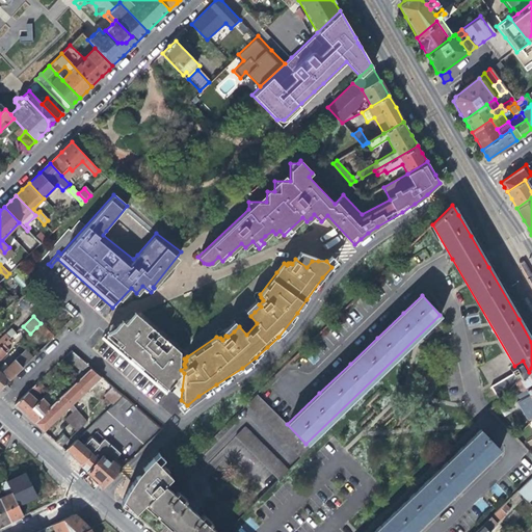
[(150,326),(138,316),(134,318),(115,325),(117,328),(110,331),(104,335),(100,339),(164,395),(173,386),(171,383),(178,376),(179,366),(179,358),(163,345),(158,341),(160,340),(161,339),(162,338),(161,336),(150,326)]
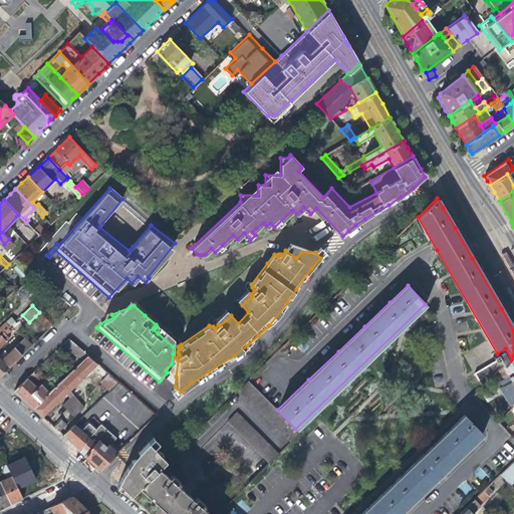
[(52,324),(39,312),(35,316),(48,328),(52,324)]
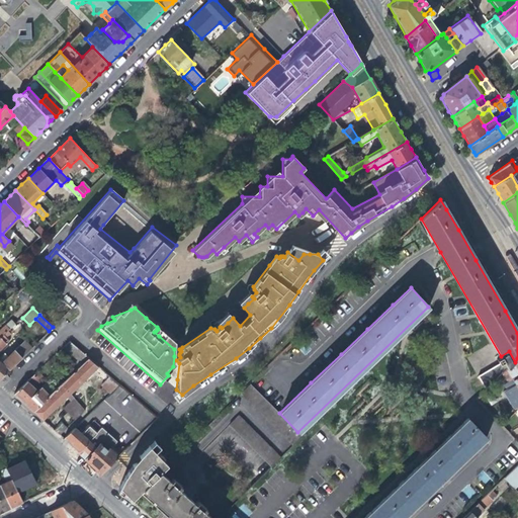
[(0,330),(0,336),(1,337),(6,332),(15,324),(11,320),(0,330)]
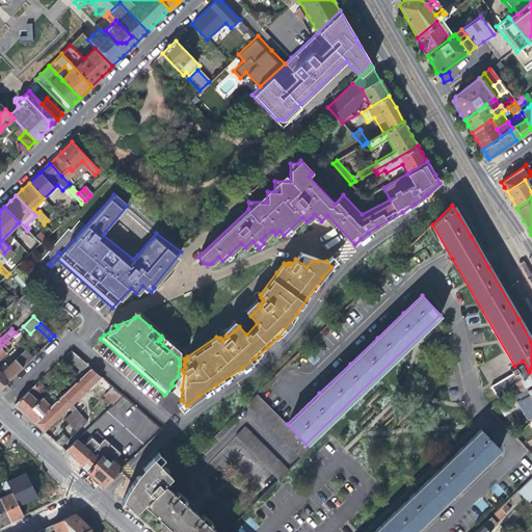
[(10,346),(6,341),(1,346),(0,346),(0,357),(5,353),(10,346)]
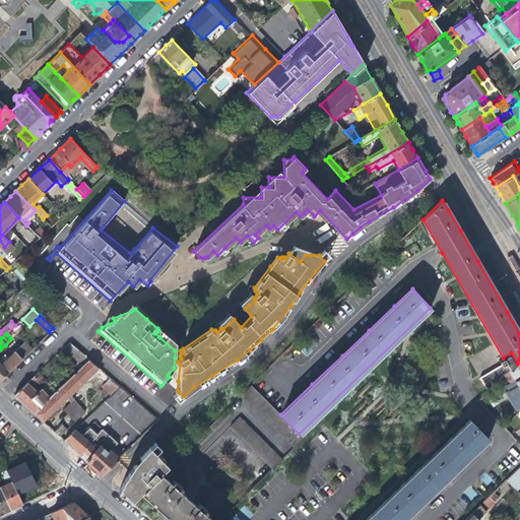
[(2,365),(0,363),(0,381),(27,354),(19,347),(2,365)]
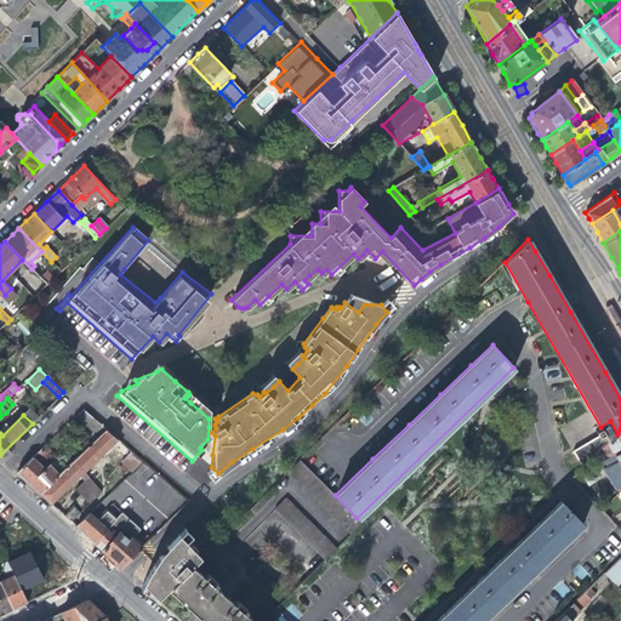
[(602,449),(617,434),(610,421),(600,427),(596,429),(598,436),(573,450),(582,468),(602,449)]
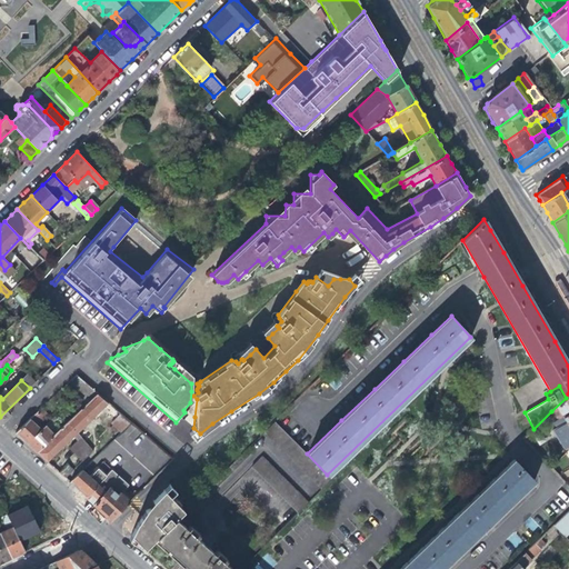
[(88,422),(102,408),(108,403),(97,395),(66,425),(76,433),(88,422)]
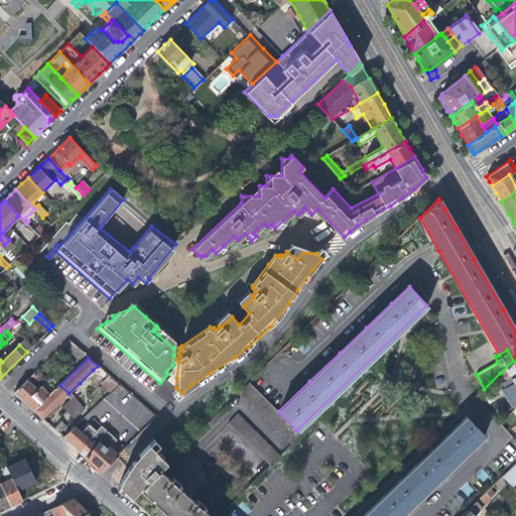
[(515,370),(515,367),(513,361),(500,373),(502,377),(507,378),(510,377),(509,374),(515,370)]
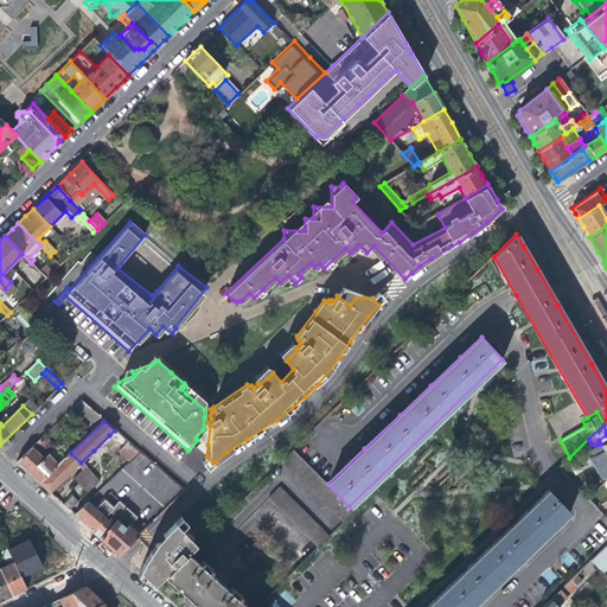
[(109,435),(121,447),(127,441),(115,430),(109,435)]
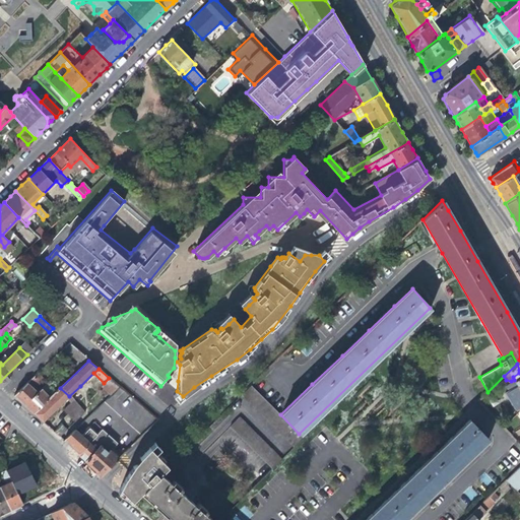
[(24,404),(34,413),(56,391),(47,383),(39,390),(38,392),(34,389),(36,387),(45,379),(39,374),(28,384),(27,383),(14,395),(24,404)]
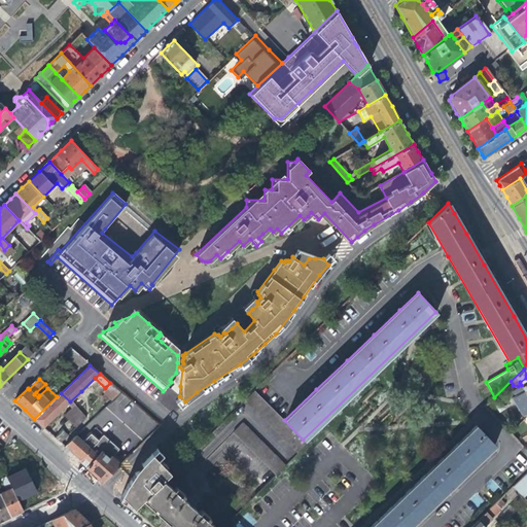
[(120,392),(110,383),(105,388),(101,392),(111,401),(120,392)]
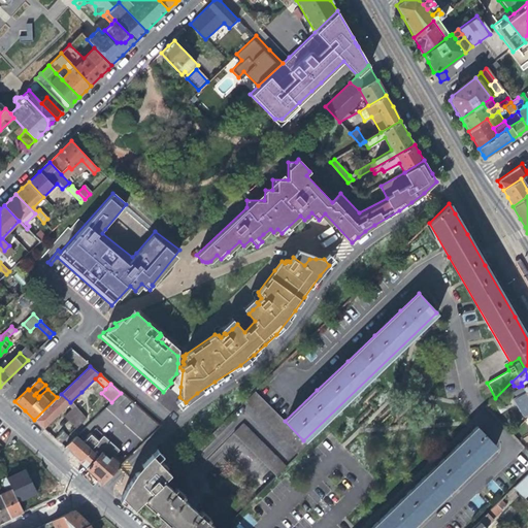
[(245,400),(297,454),(307,444),(303,440),(285,421),(256,391),(245,400)]
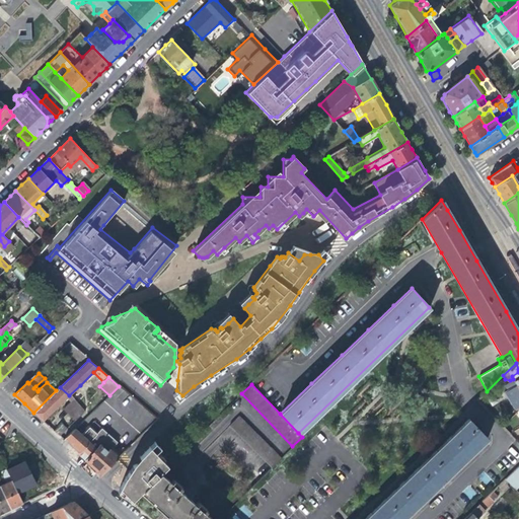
[(43,421),(65,399),(69,395),(60,387),(56,390),(33,413),(39,418),(43,421)]
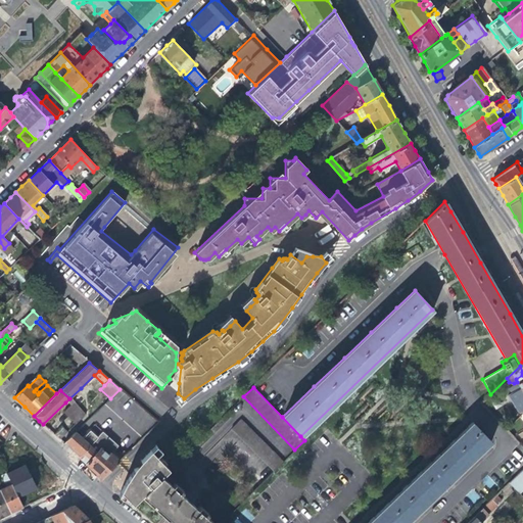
[(87,415),(69,398),(65,402),(68,406),(62,413),(68,419),(75,426),(87,415)]
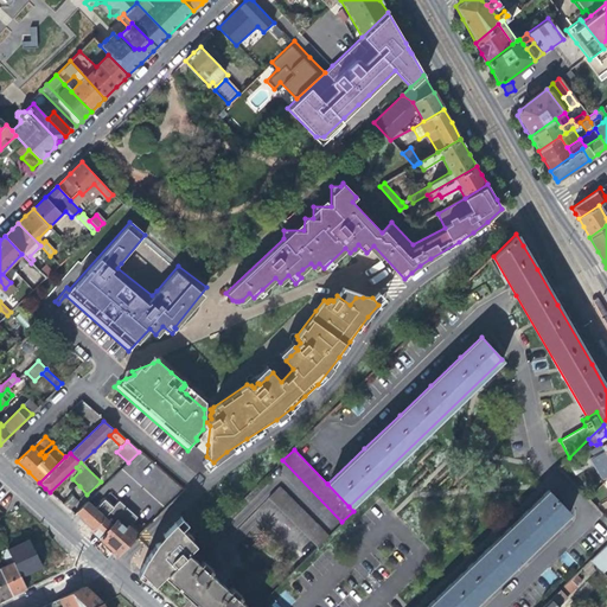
[(268,498),(315,548),(327,536),(280,486),(268,498)]
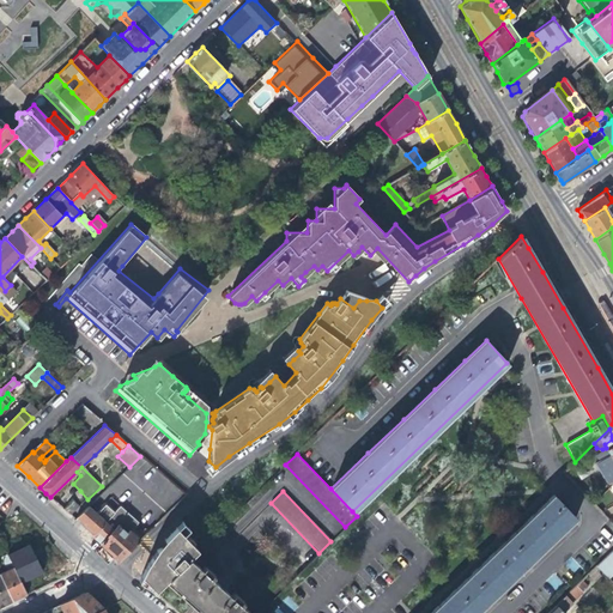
[(563,530),(576,517),(554,496),(431,612),(477,612),(489,602),(528,565),(563,530)]
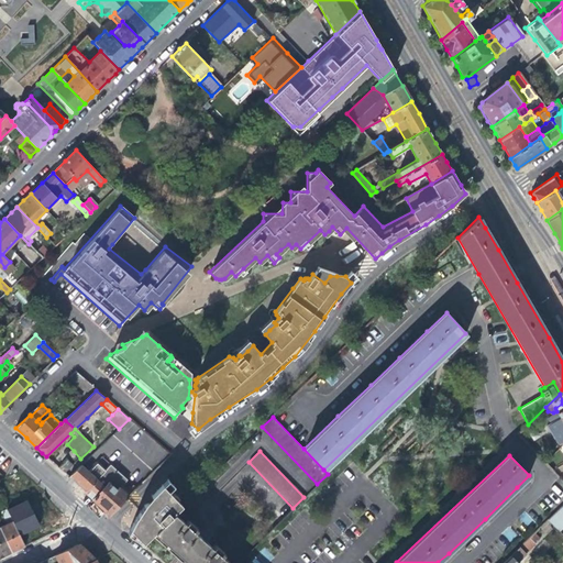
[(67,460),(59,467),(65,474),(74,466),(67,460)]
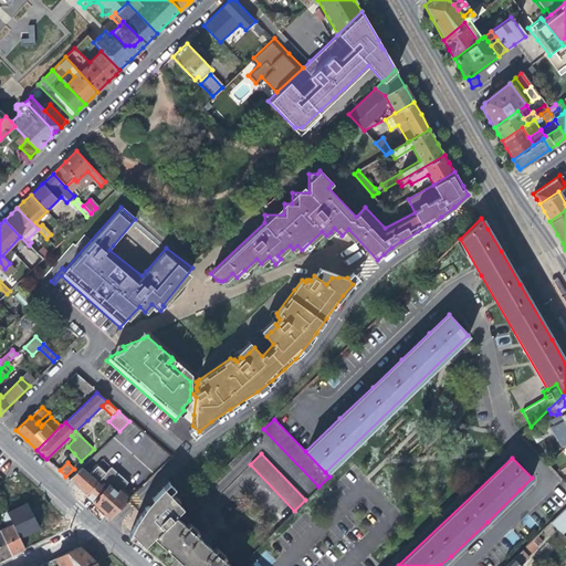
[(90,498),(111,516),(129,499),(121,491),(128,482),(113,468),(107,472),(98,464),(90,473),(83,468),(70,480),(90,498)]
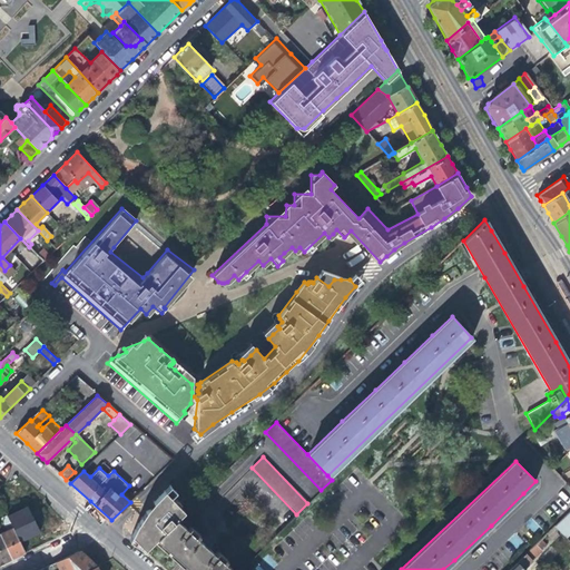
[(145,549),(155,540),(177,519),(190,505),(174,491),(178,488),(174,482),(170,487),(150,504),(137,527),(138,528),(131,533),(145,549)]
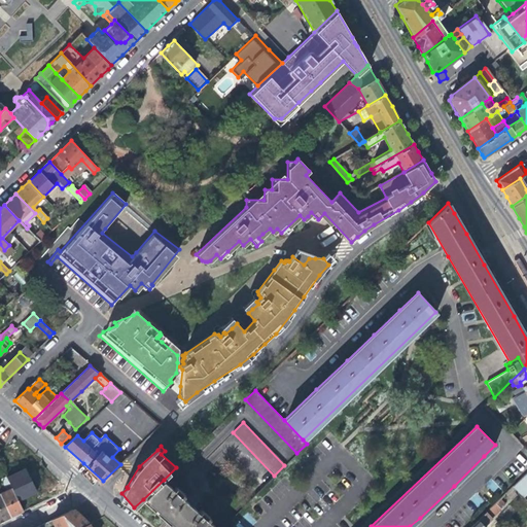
[(526,472),(513,487),(523,497),(526,492),(526,472)]
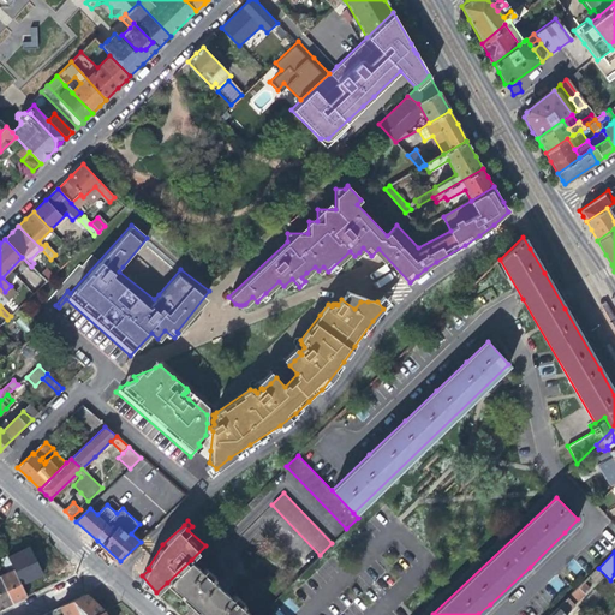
[(196,609),(202,614),(251,614),(243,607),(245,603),(236,595),(233,598),(213,579),(215,577),(206,567),(202,571),(191,560),(167,583),(196,609)]
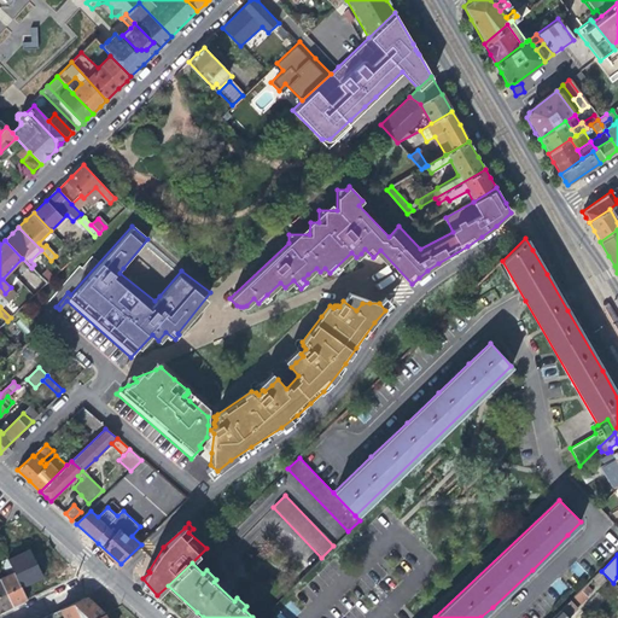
[(11,571),(0,576),(0,584),(11,605),(17,602),(24,599),(11,571)]
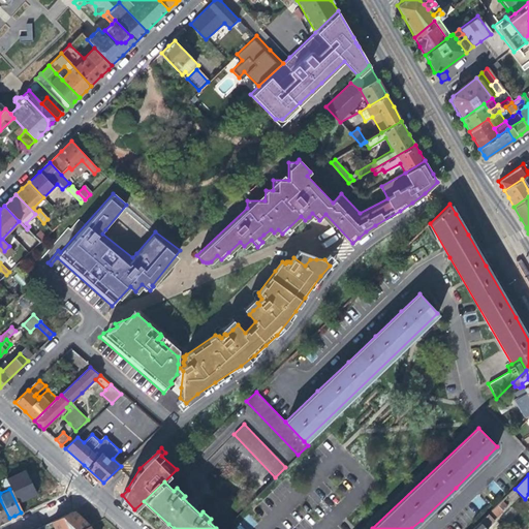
[(0,522),(3,521),(9,518),(0,500),(0,522)]
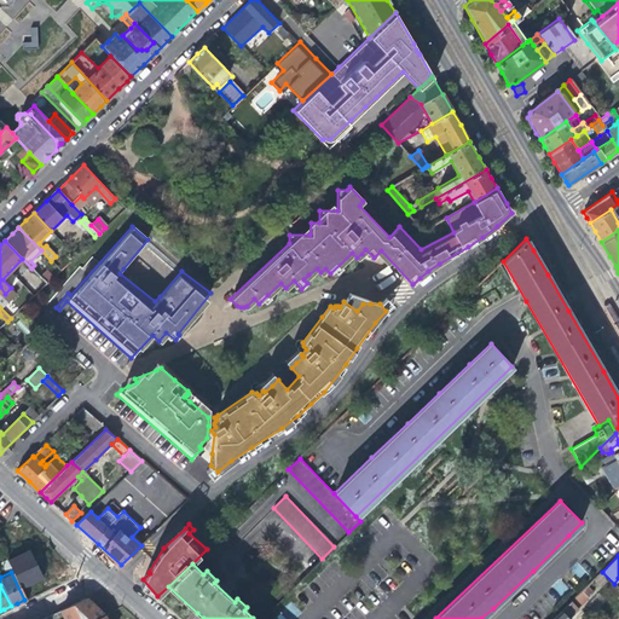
[(583,590),(553,618),(568,618),(578,609),(577,607),(589,596),(583,590)]
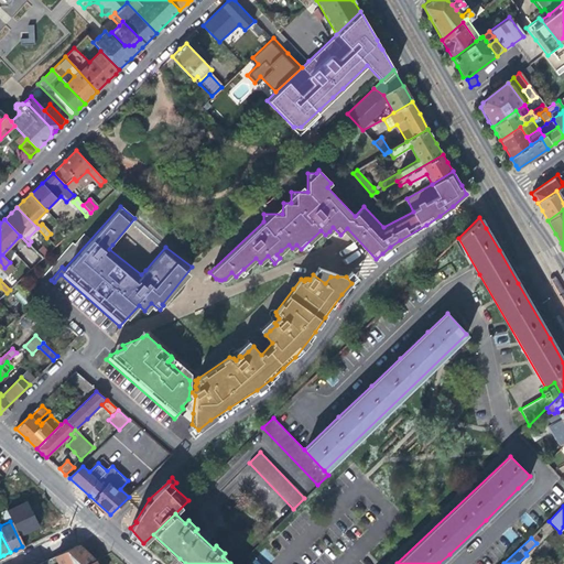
[(56,559),(58,563),(87,563),(96,561),(79,545),(67,551),(50,559),(51,562),(56,559)]
